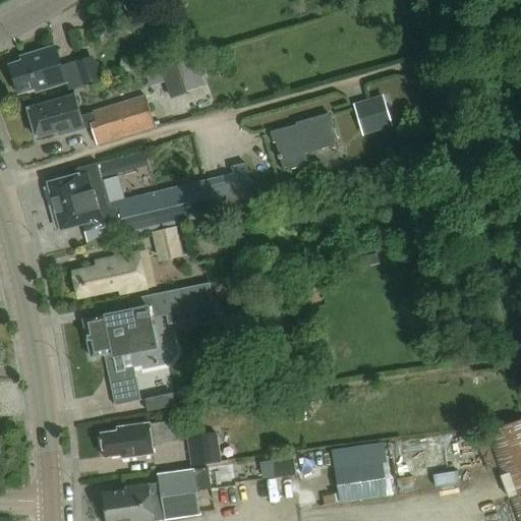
[(67,83),(69,91),(104,80),(99,63),(96,63),(94,57),(61,67),(55,48),(22,58),(23,62),(10,66),(19,95),(36,90),(37,93),(67,83)]
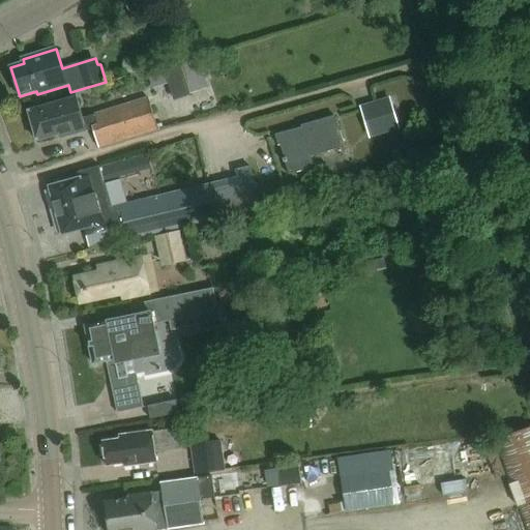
[(163,66),(174,101),(190,96),(179,61),(163,66)]
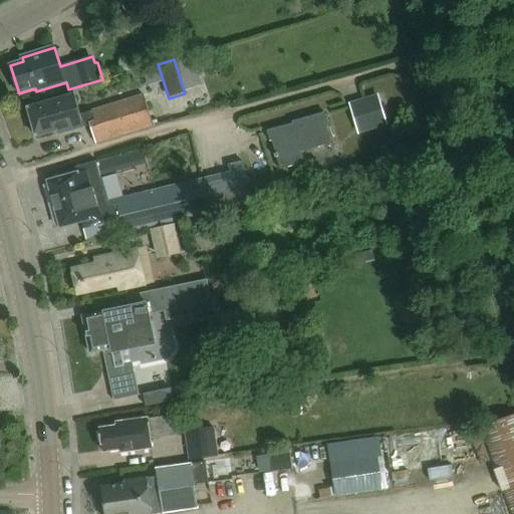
[(144,95),(79,115),(73,94),(28,108),(36,137),(56,131),(58,135),(89,125),(95,144),(154,125),(144,95)]
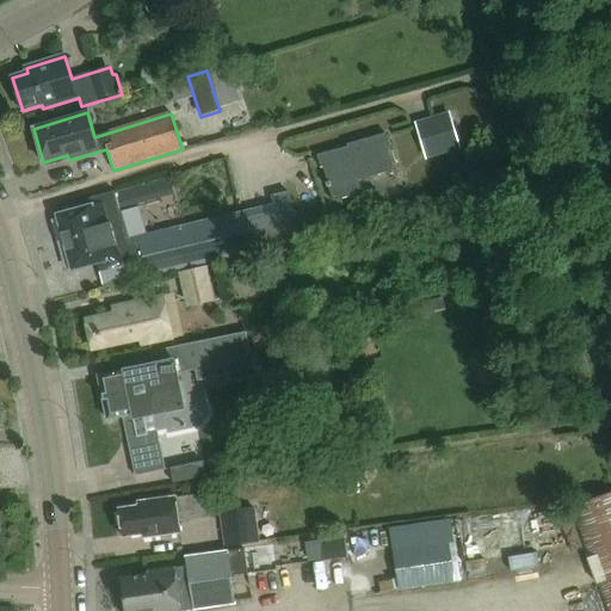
[(460,154),(449,117),(413,128),(424,165),(460,154)]
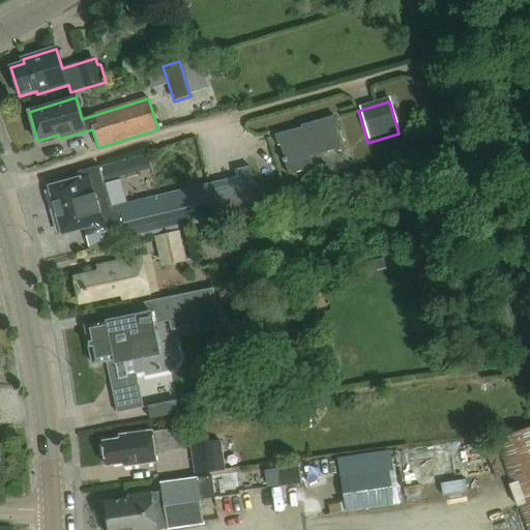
[(306,127),(306,128),(277,137),(288,175),(314,168),(311,157),(344,147),(336,119),(306,127)]
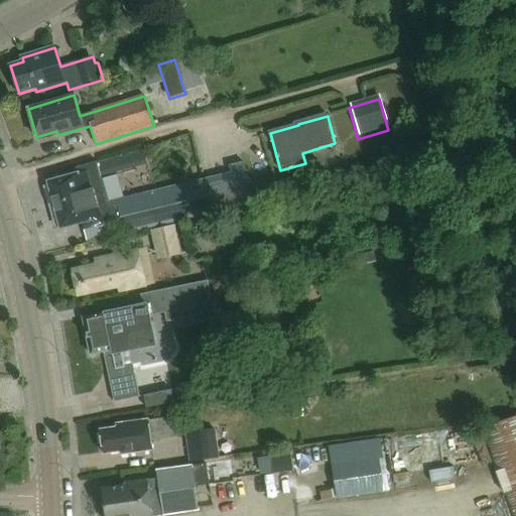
[(67,178),(48,183),(60,229),(82,223),(84,230),(113,222),(122,220),(125,234),(252,205),(243,164),(230,167),(232,173),(108,203),(97,162),(65,170),(67,178)]
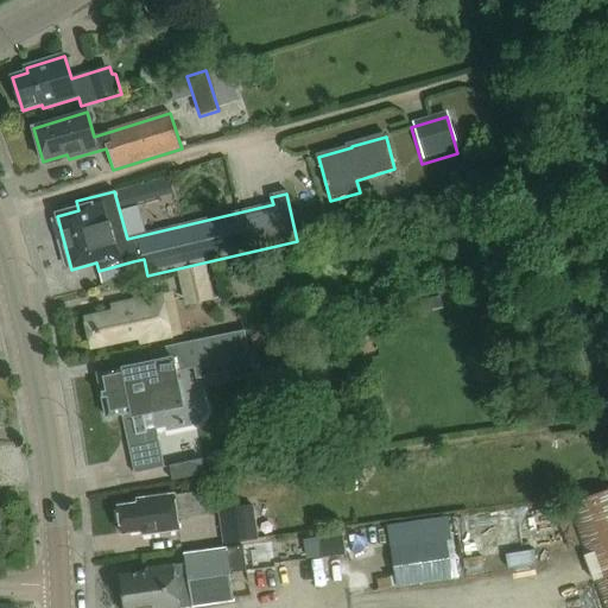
[(221,299),(213,264),(177,272),(185,308),(221,299)]
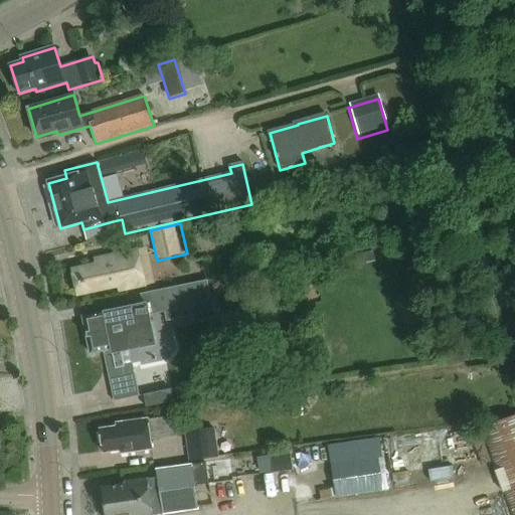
[(79,295),(126,284),(128,295),(145,291),(144,287),(152,285),(144,248),(97,260),(98,266),(73,271),(79,295)]
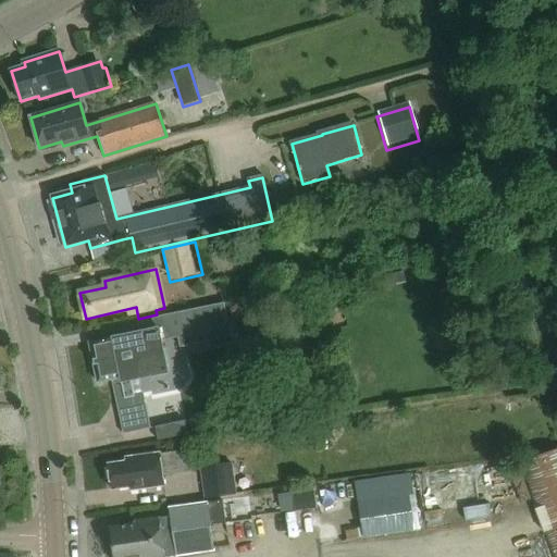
[(143,332),(90,344),(99,383),(112,380),(124,434),(151,429),(143,392),(135,394),(132,382),(170,374),(162,342),(178,338),(181,349),(232,337),(224,304),(140,322),(143,332)]
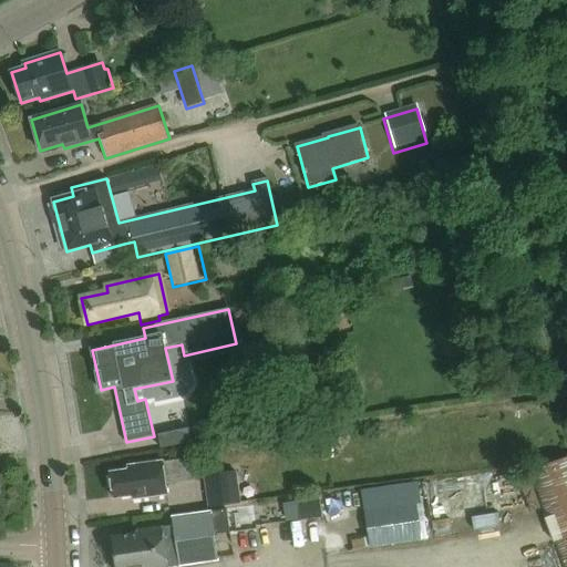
[(188,430),(157,435),(161,450),(191,443),(188,430)]
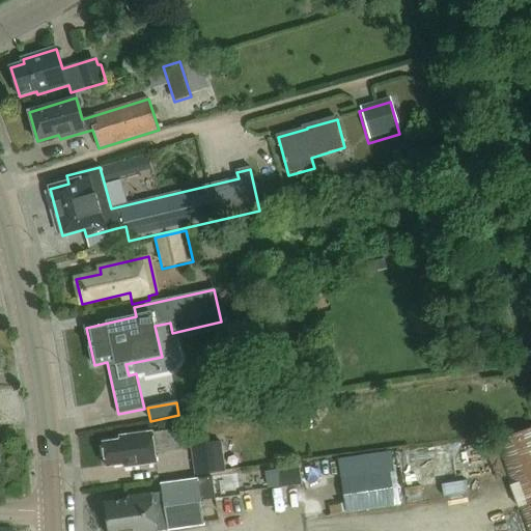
[(182,450),(178,429),(120,438),(120,441),(103,444),(107,467),(124,464),(126,468),(157,464),(155,454),(182,450)]
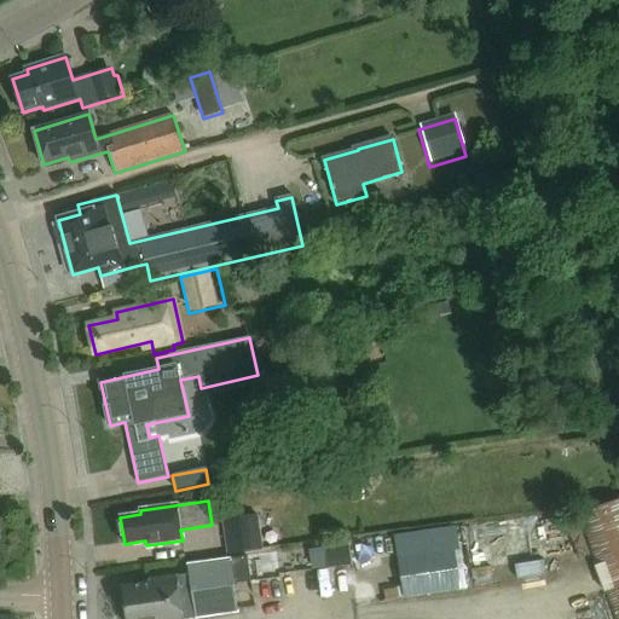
[(618,618),(618,501),(577,516),(614,618),(618,618)]
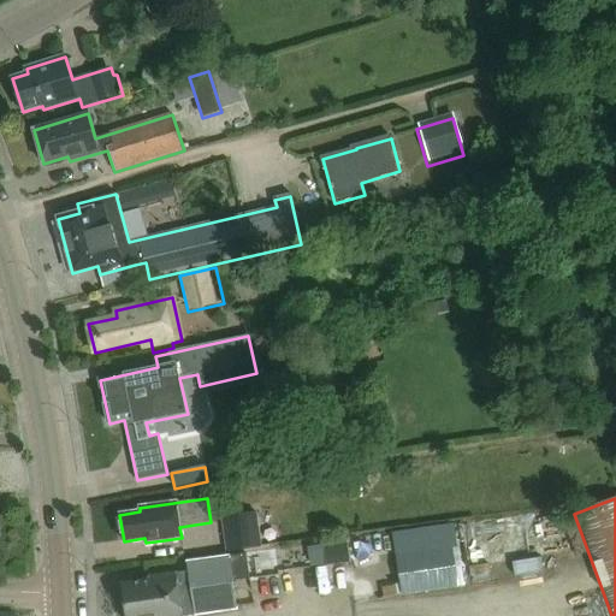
[(261,548),(256,513),(220,517),(225,554),(261,548)]
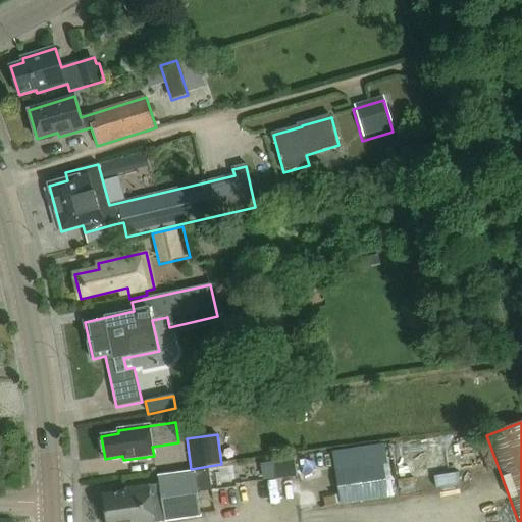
[(298,475),(296,458),(273,461),(275,478),(298,475)]
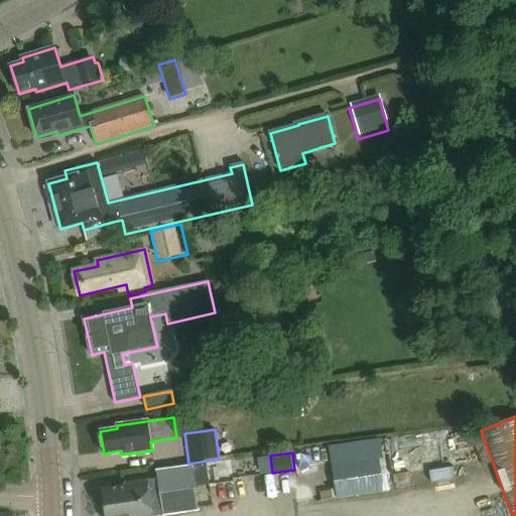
[(379,459),(332,466),(337,498),(389,490),(387,475),(382,476),(379,459)]
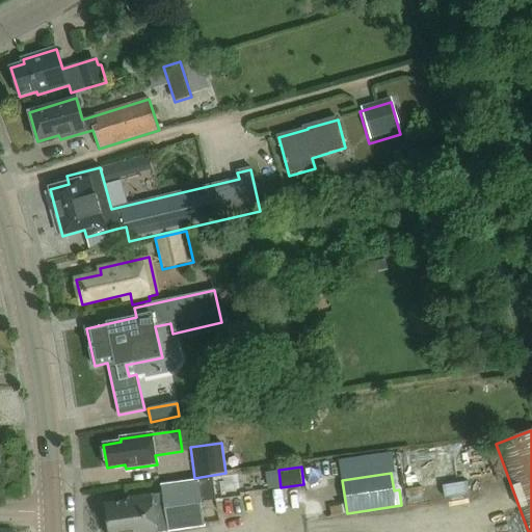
[(201,501),(216,499),(213,479),(162,485),(163,494),(130,499),(130,501),(106,504),(109,531),(158,531),(204,526),(201,501)]
